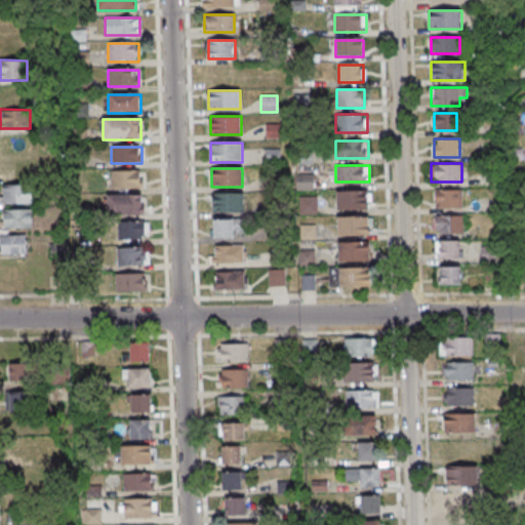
[(111,171),(111,189),(143,189),(143,171),(111,171)]
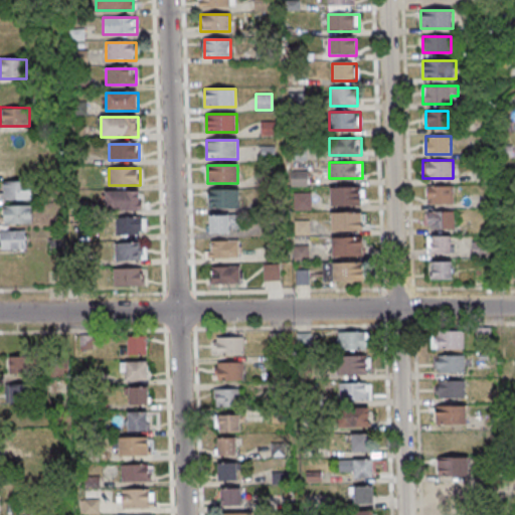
[(31,199),(31,180),(3,180),(3,199),(31,199)]
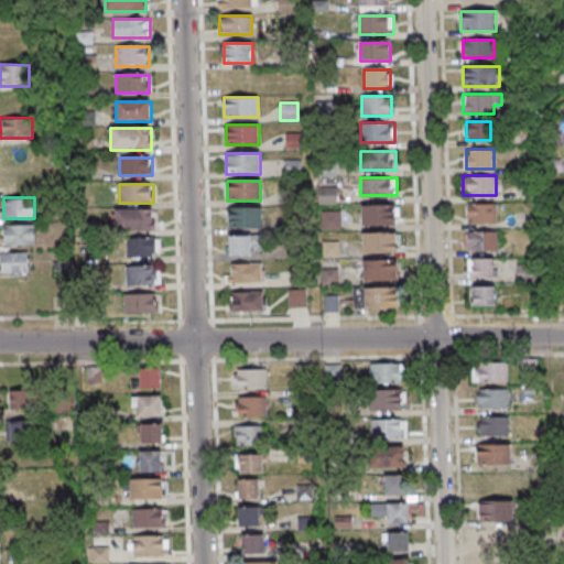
[(497,203),(468,203),(468,223),(497,223),(497,203)]
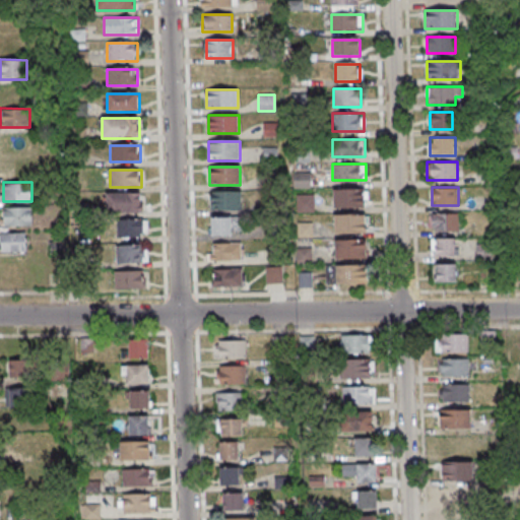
[(365,188),(334,188),(334,207),(365,207),(365,188)]
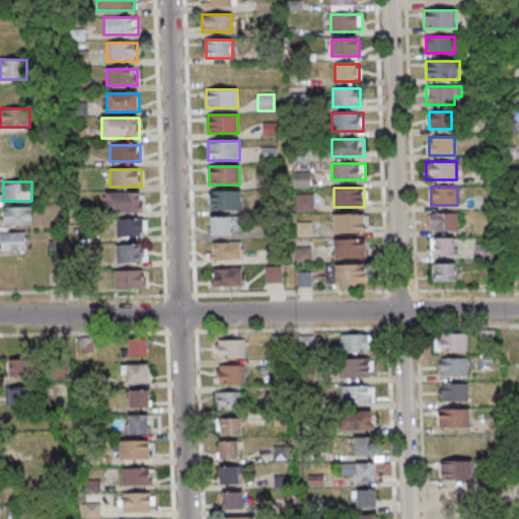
[(240,210),(240,191),(209,191),(209,210),(240,210)]
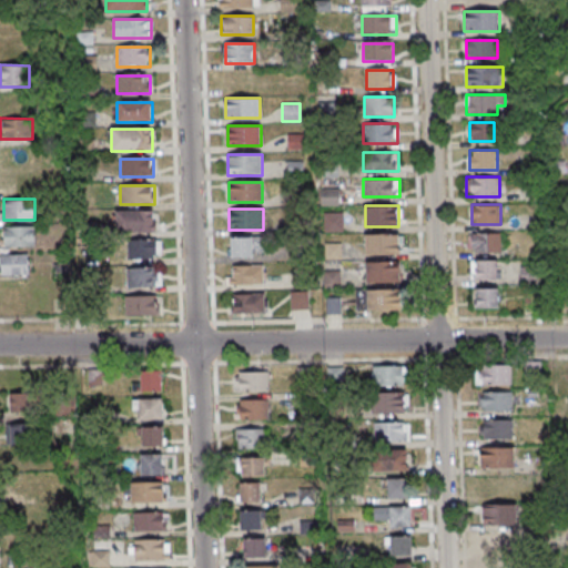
[(117,211),(117,232),(154,232),(154,211),(117,211)]
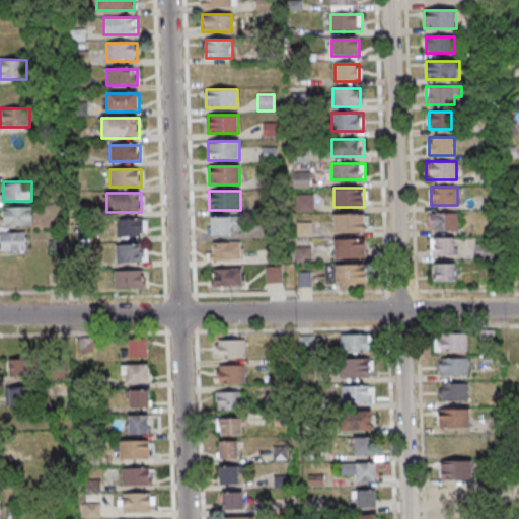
[(314,211),(314,194),(296,194),(296,211),(314,211)]
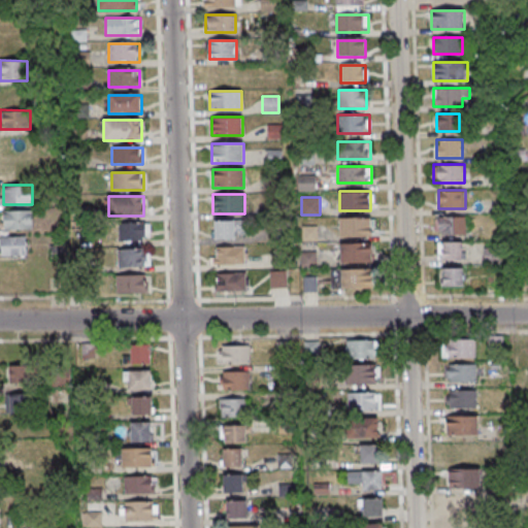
[(32,209),(3,209),(3,229),(32,229),(32,209)]
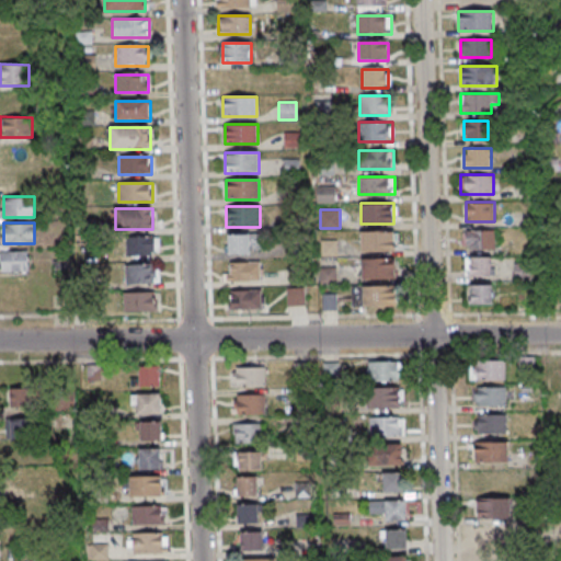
[(496,249),(496,229),(464,229),(464,249),(496,249)]
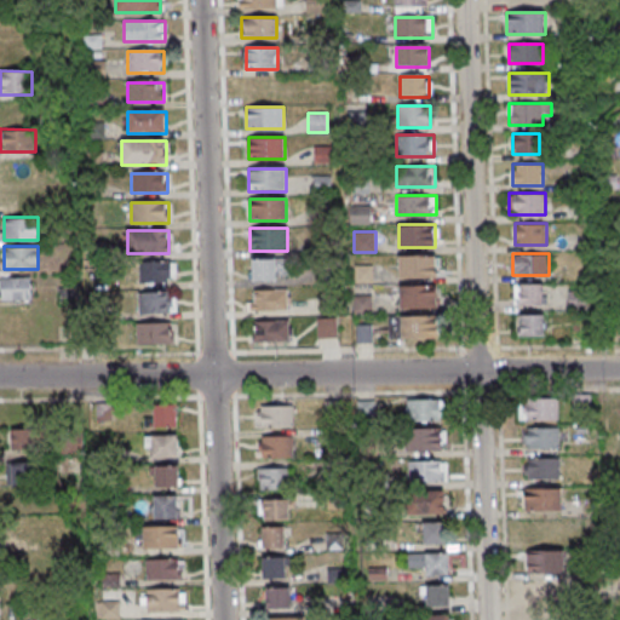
[(437,256),(399,256),(399,280),(437,280),(437,256)]
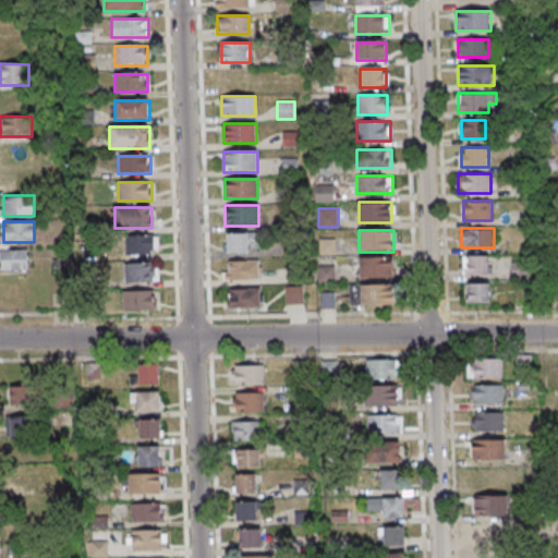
[(249,252),(249,247),(261,247),(261,233),(226,233),(226,252),(249,252)]
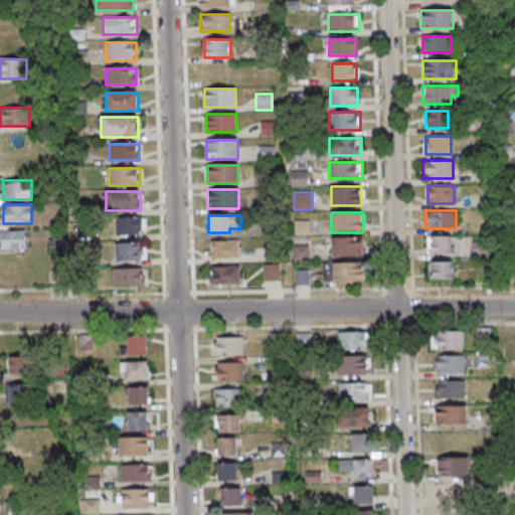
[(146,216),(117,216),(117,233),(146,233),(146,216)]
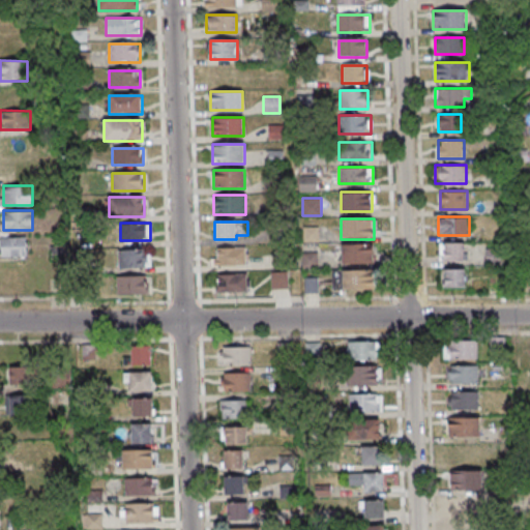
[(26,237),(0,236),(0,256),(26,257),(26,237)]
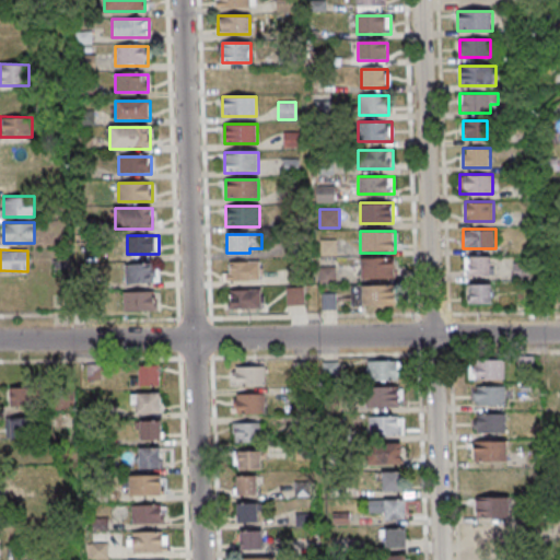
[(465,276),(492,276),(492,256),(465,256),(465,276)]
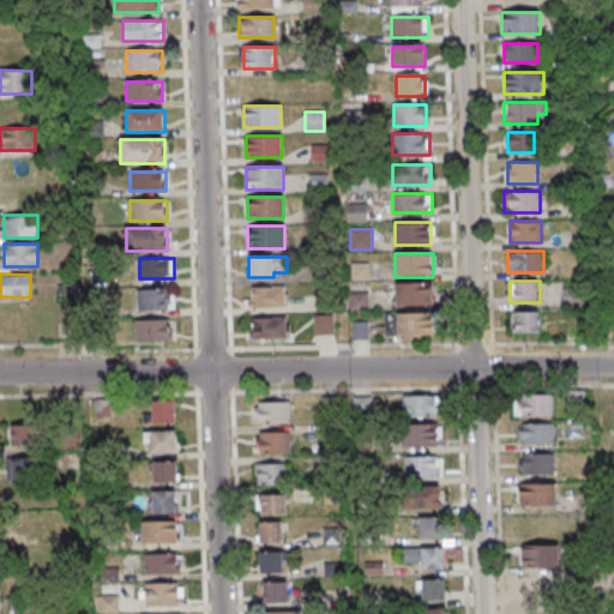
[(396,306),(432,306),(432,283),(396,283),(396,306)]
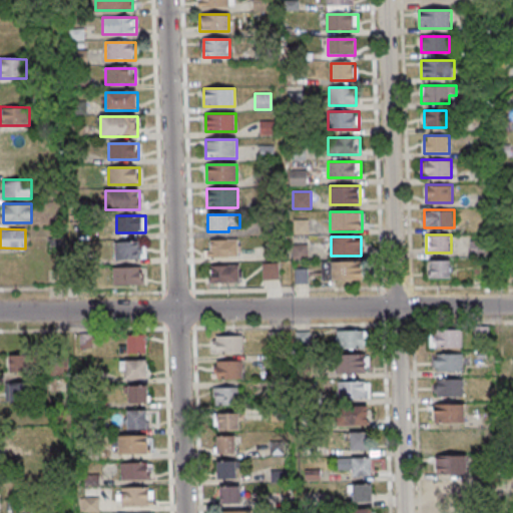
[(209,239),(209,255),(239,255),(239,239),(209,239)]
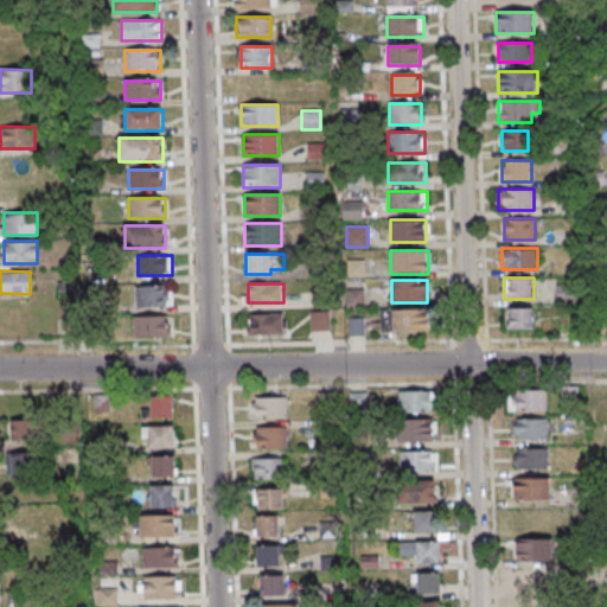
[(556,302),(574,302),(574,285),(556,285),(556,302)]
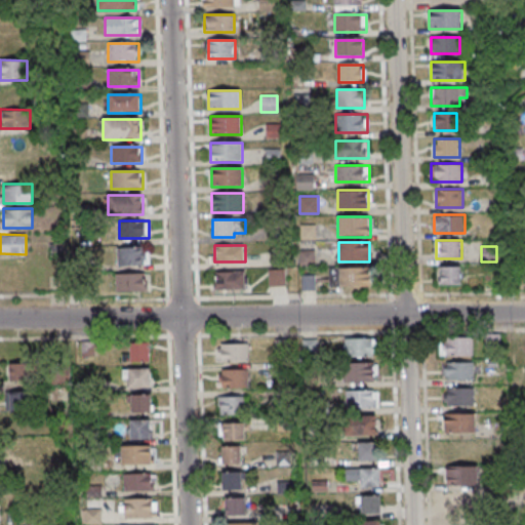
[(149,247),(116,247),(116,265),(149,265),(149,247)]
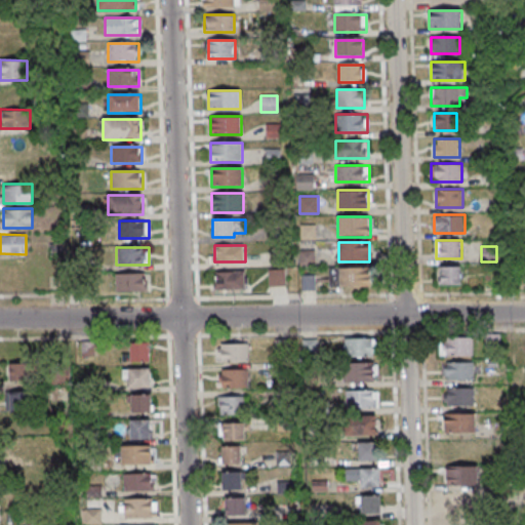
[(298,251),(298,266),(315,266),(315,251),(298,251)]
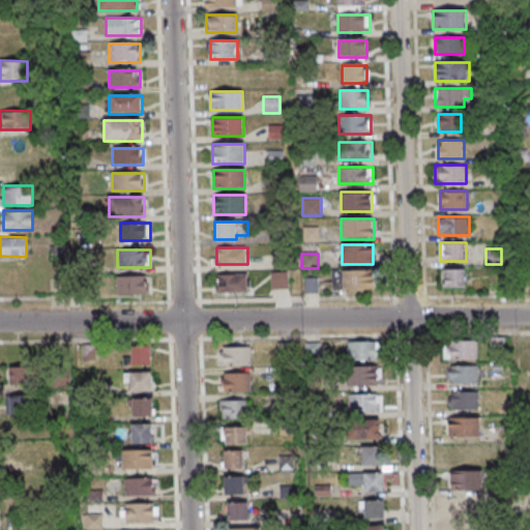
[(465,268),(443,268),(443,287),(465,287),(465,268)]
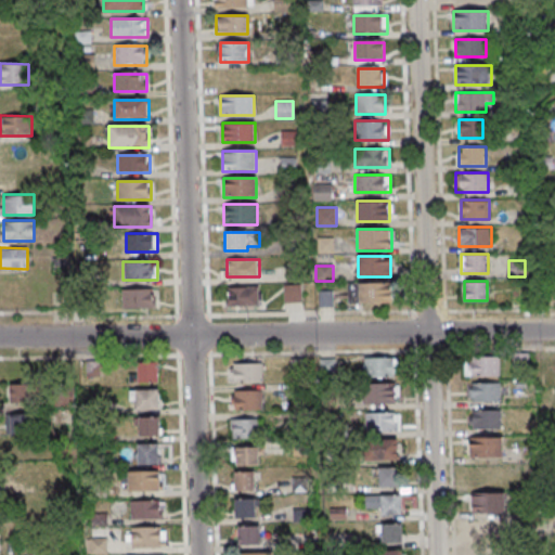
[(352,283),(352,304),(392,304),(392,283),(352,283)]
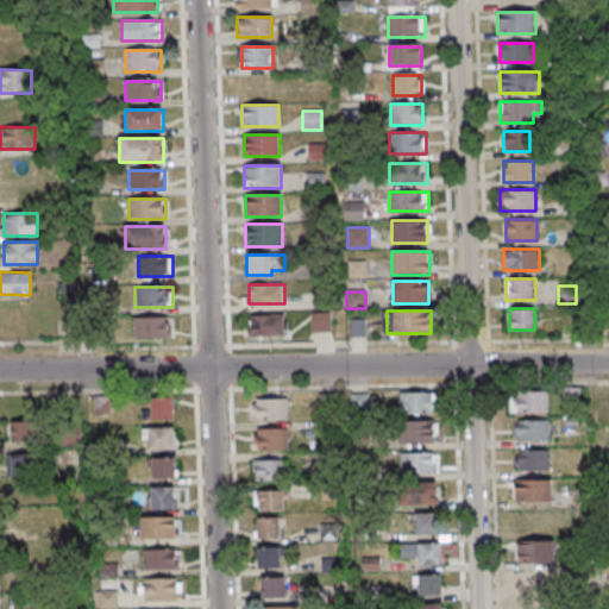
[(313,332),(331,331),(331,312),(312,313),(313,332)]
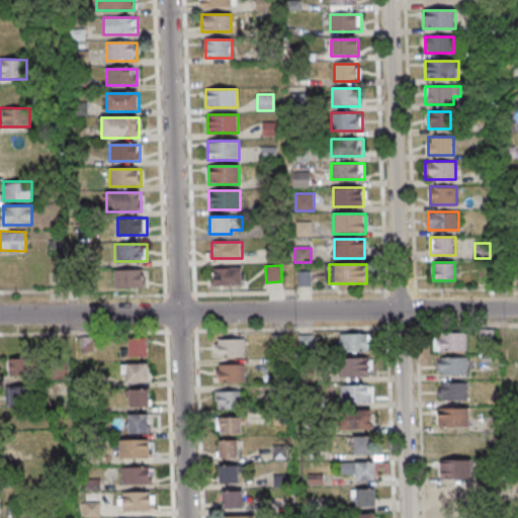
[(242,267),(211,267),(211,284),(242,284),(242,267)]
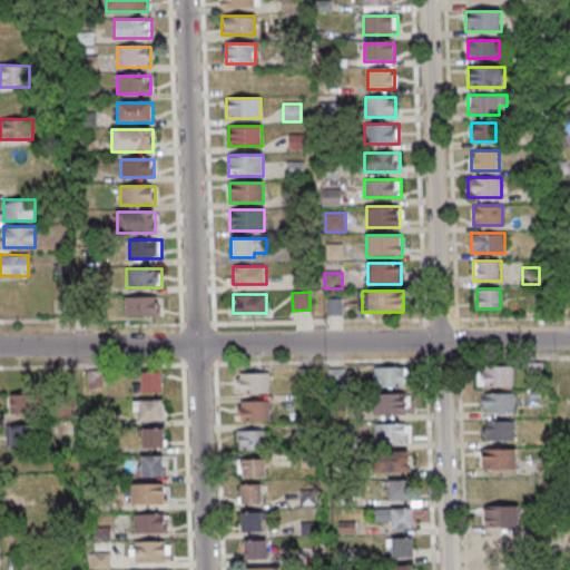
[(129,316),(161,316),(161,297),(129,297),(129,316)]
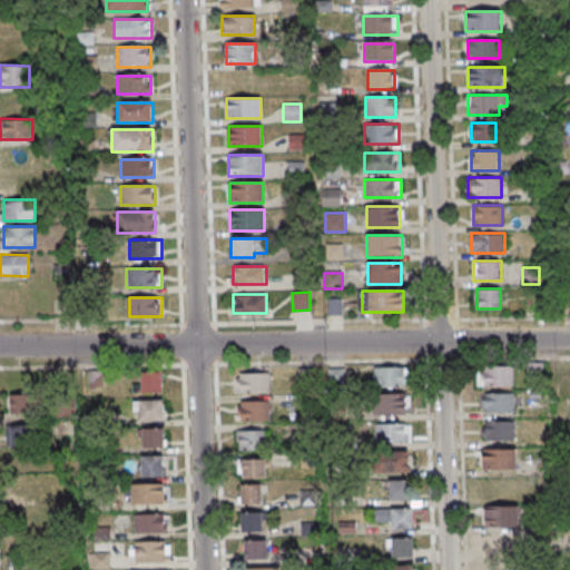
[(569,298),(559,300),(559,314),(569,313),(569,298)]
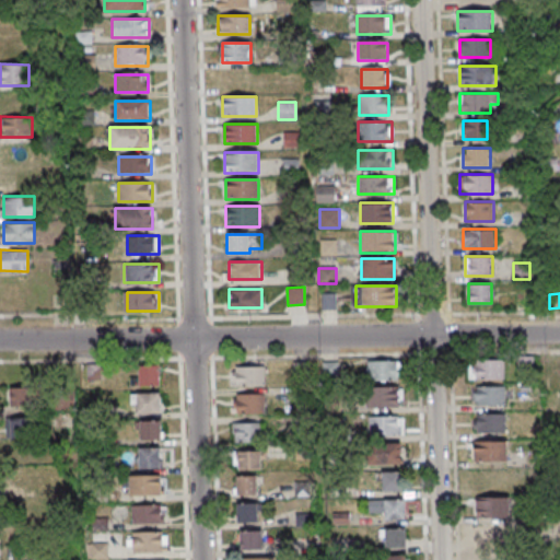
[(366,381),(399,381),(399,361),(366,361),(366,381)]
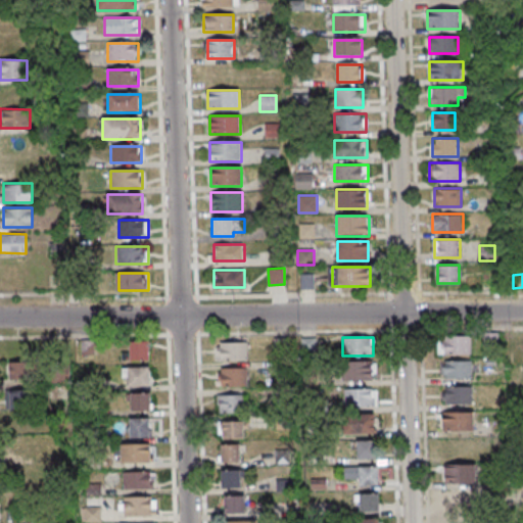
[(471,355),(471,337),(438,337),(438,355),(471,355)]
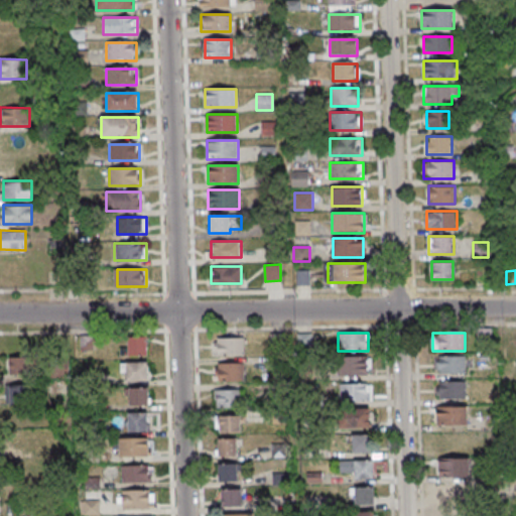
[(271,335),(271,348),(283,348),(283,335),(271,335)]
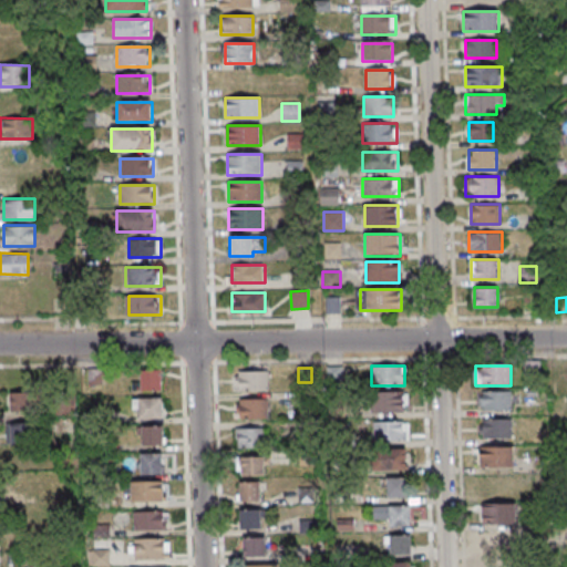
[(341,382),(341,368),(328,368),(328,382),(341,382)]
